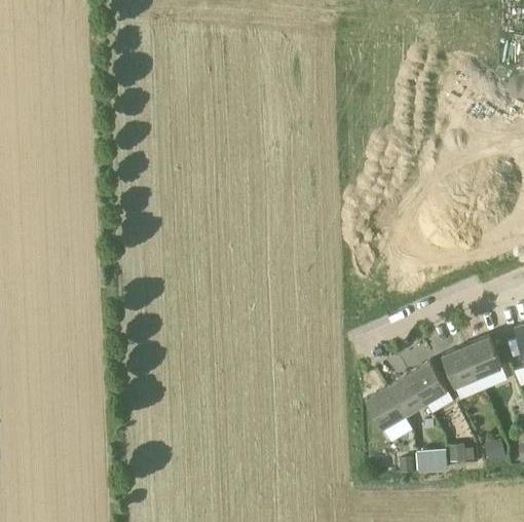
[(523,324),(512,328),(523,367),(523,324)]
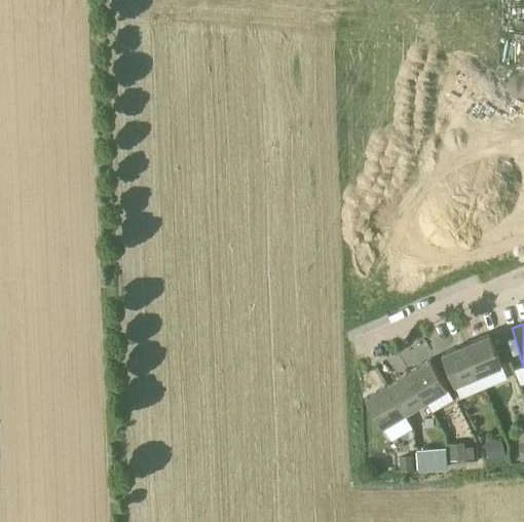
[(487,338),(463,348),(477,379),(500,370),(487,338)]
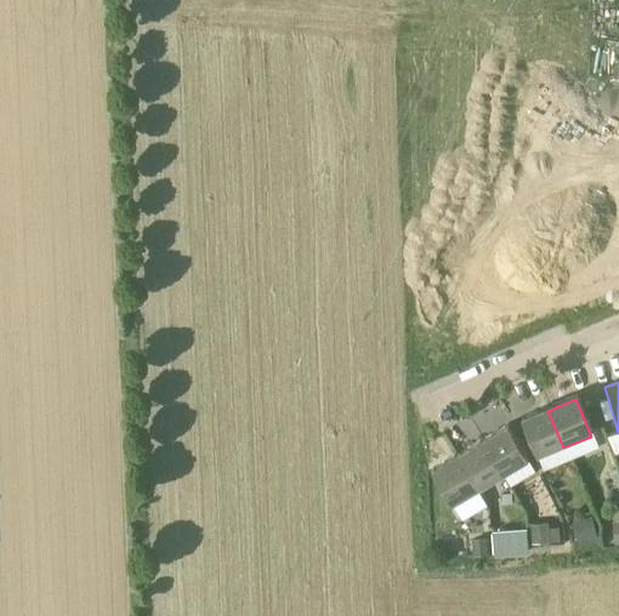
[(563,448),(547,411),(521,422),(535,460),(563,448)]
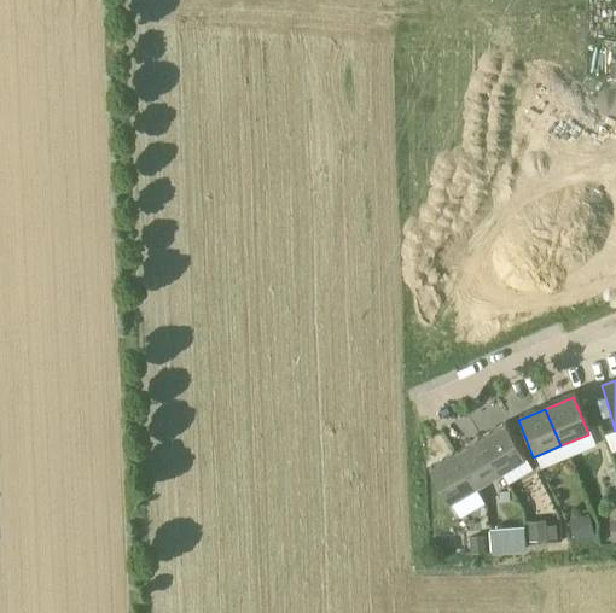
[(504,426),(478,442),(499,476),(524,461),(504,426)]
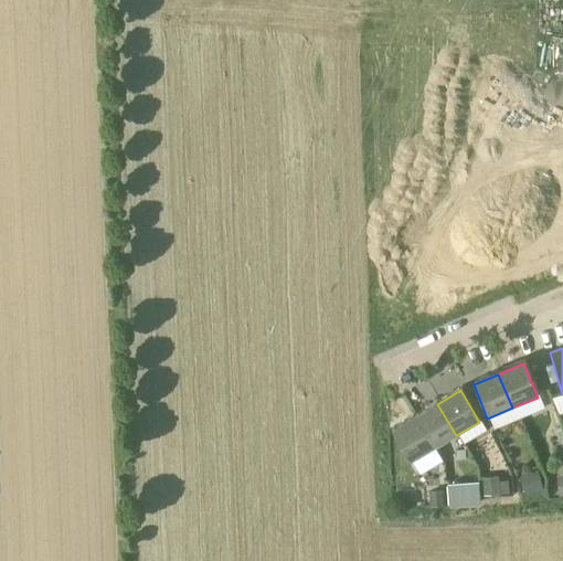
[(456,435),(437,404),(414,417),(433,450),(456,435)]
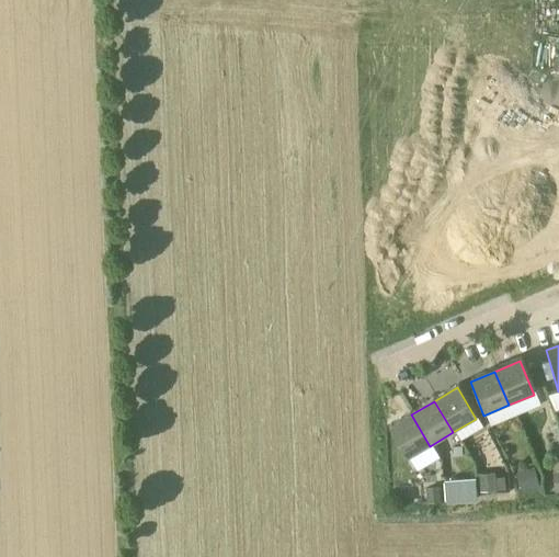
[(411,415),(389,429),(407,459),(430,446),(411,415)]
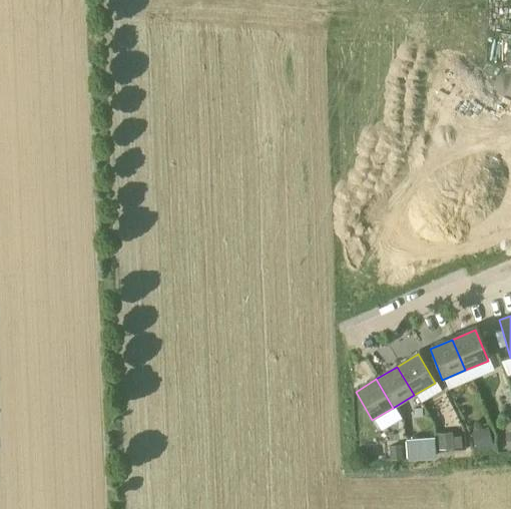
[(470,436),(475,452),(491,448),(487,431),(470,436)]
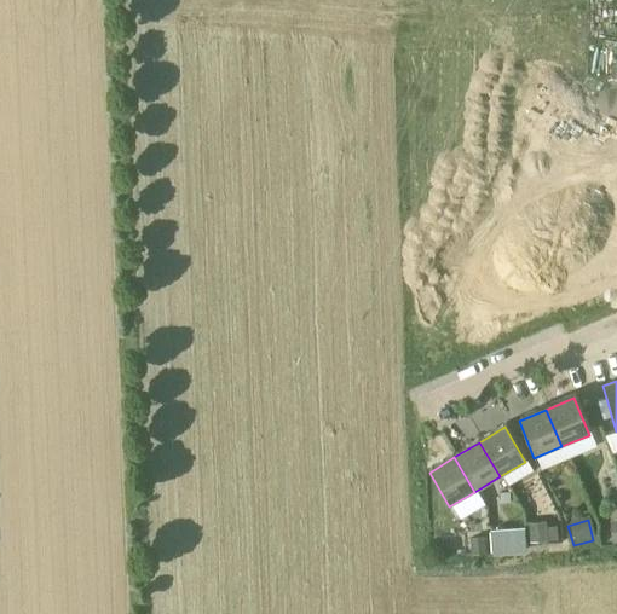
[(554,531),(543,532),(545,546),(555,545),(554,531)]
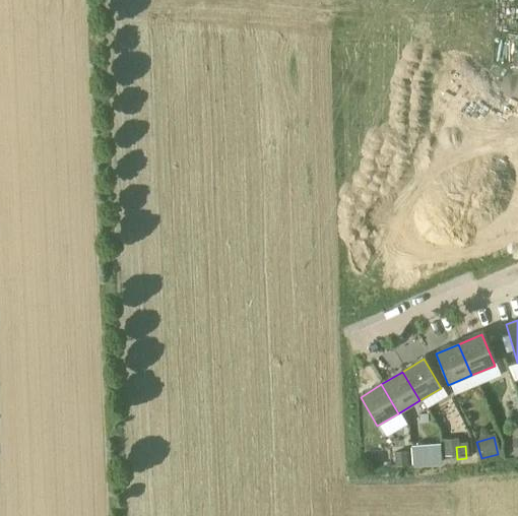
[(439,447),(410,449),(411,467),(440,465),(439,447)]
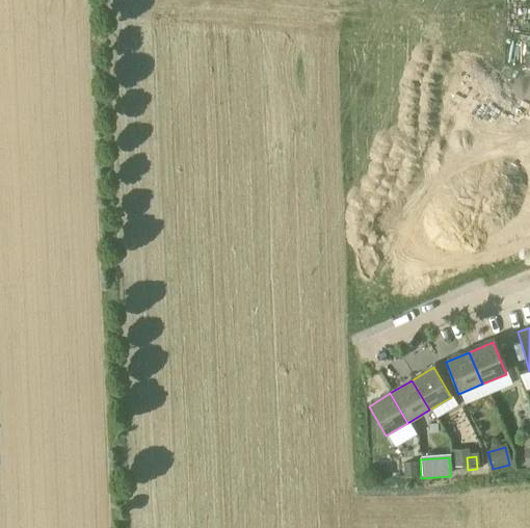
[(467,457),(453,457),(453,470),(468,470),(467,457)]
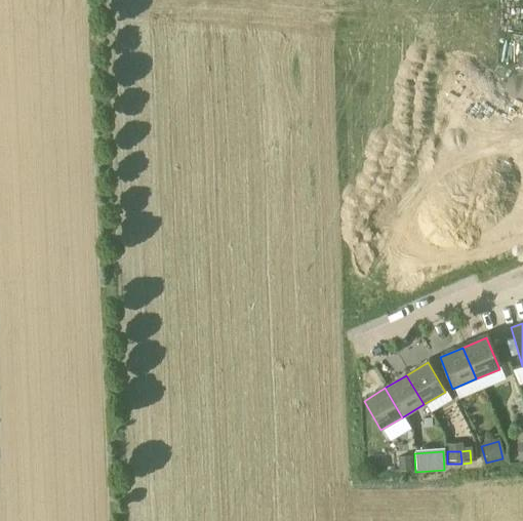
[(397,459),(398,473),(410,472),(410,458),(397,459)]
